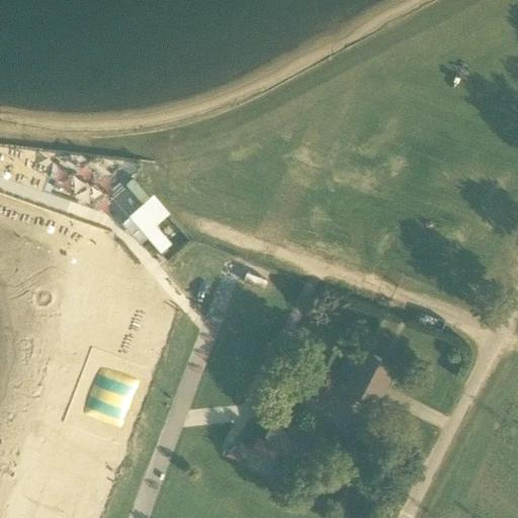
[(508,0),(511,9),(517,7),(517,2),(517,0),(508,0)]
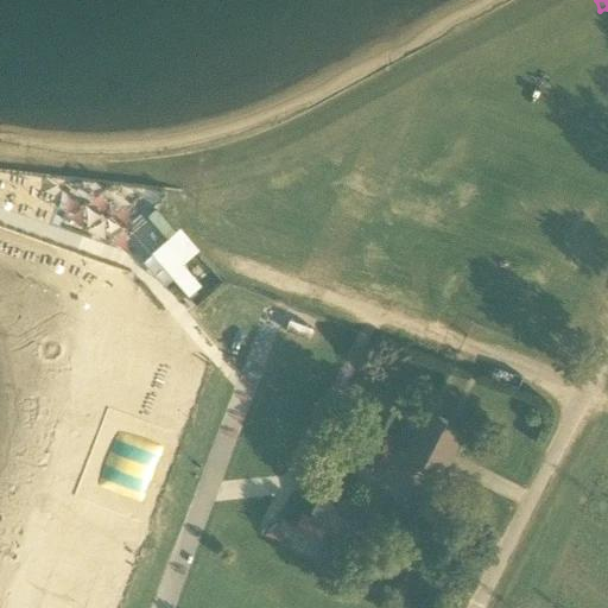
[(169,242),(178,234),(159,211),(150,220),(169,242)]
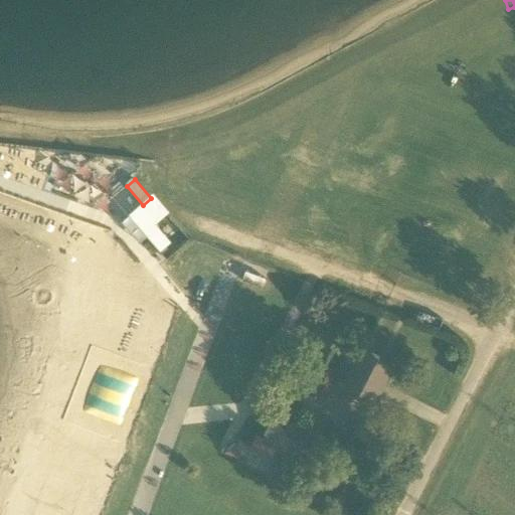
[(150,197),(129,214),(130,215),(148,236),(161,252),(172,242),(156,224),(157,222),(170,211),(154,193),(150,197)]
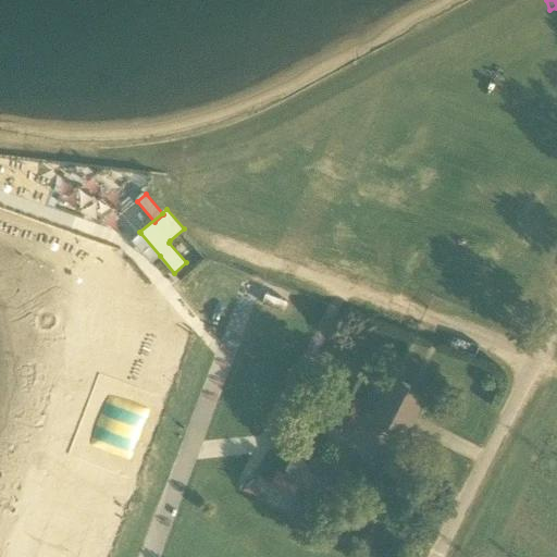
[(152,265),(161,259),(140,235),(133,243),(152,265)]
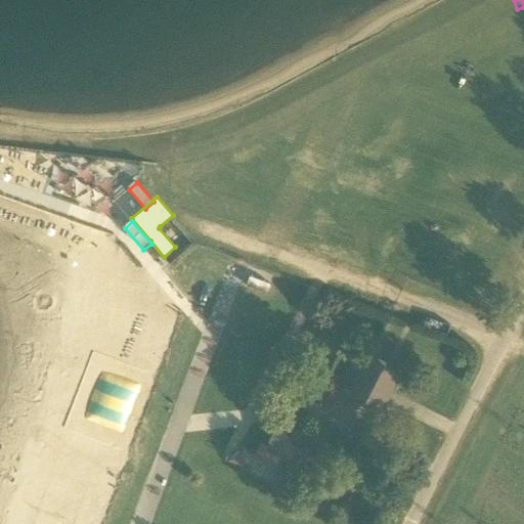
[(359,350),(341,385),(384,406),(389,396),(402,372),(389,364),(370,355),(359,350)]
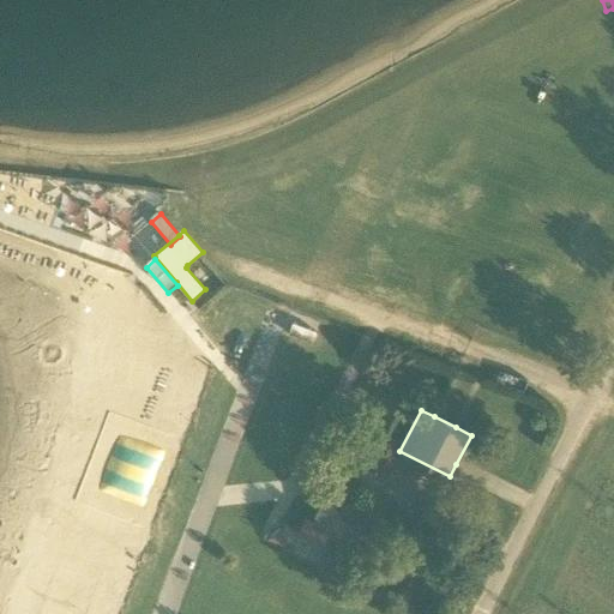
[(365,553),(383,517),(330,491),(311,525),(365,553)]
